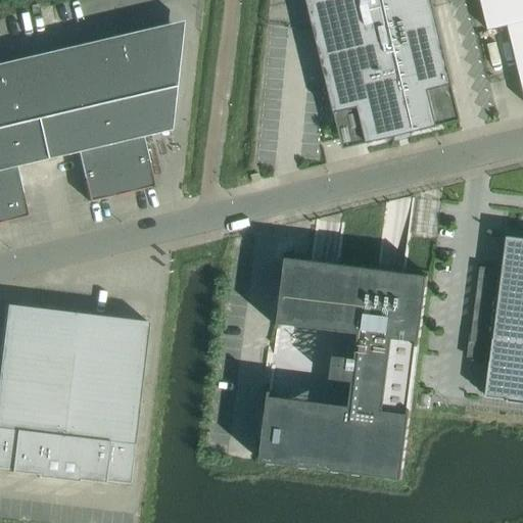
[(358,108),(367,144),(438,127),(429,91),(454,85),(432,0),(305,0),(334,114),(358,108)]
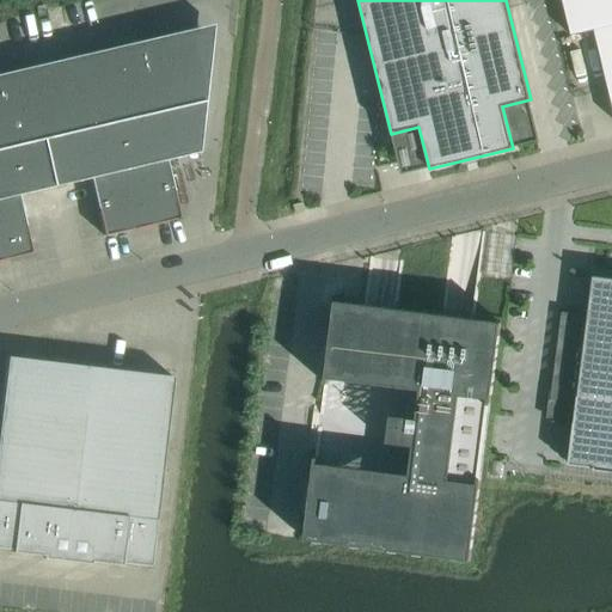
[(611,0),(563,0),(571,35),(595,29),(611,99),(611,0)]
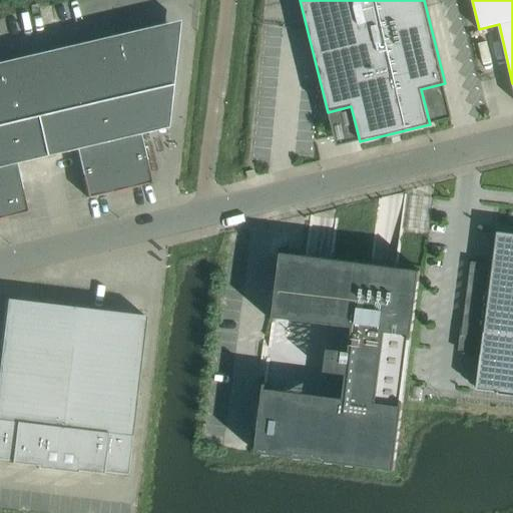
[(150,183),(139,134),(166,127),(174,56),(178,21),(0,62),(0,217),(26,212),(15,163),(75,149),(87,198),(150,183)]
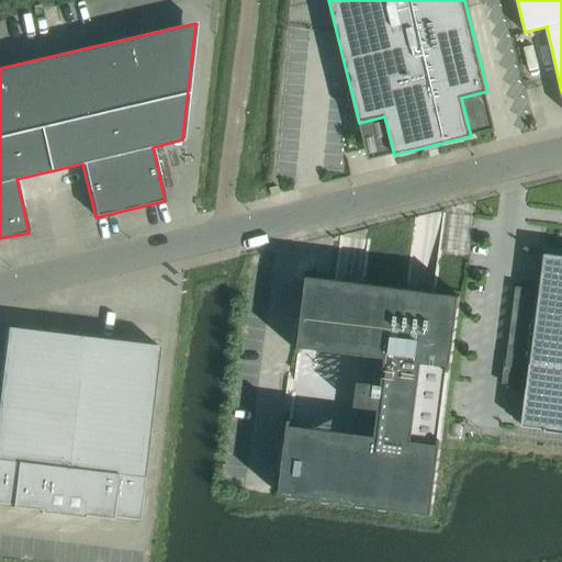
[(515,288),(504,369),(526,371),(525,381),(528,382),(521,427),(561,431),(561,256),(544,254),(540,291),(515,288)]
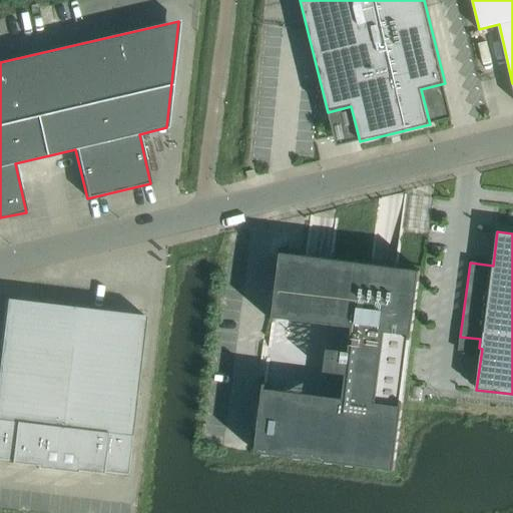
[(420,271),(398,268),(281,252),(255,453),(395,471),(404,395),(420,271)]
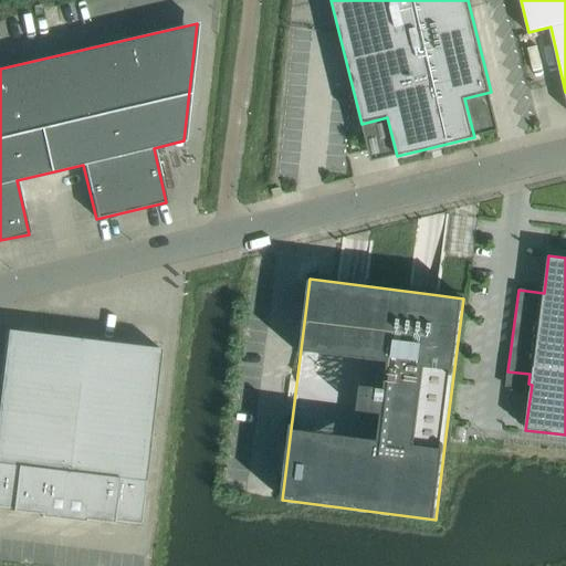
[(138,524),(159,348),(6,329),(0,377),(0,506),(11,509),(11,511),(39,514),(39,516),(83,522),(83,520),(112,523),(112,521),(138,524)]
